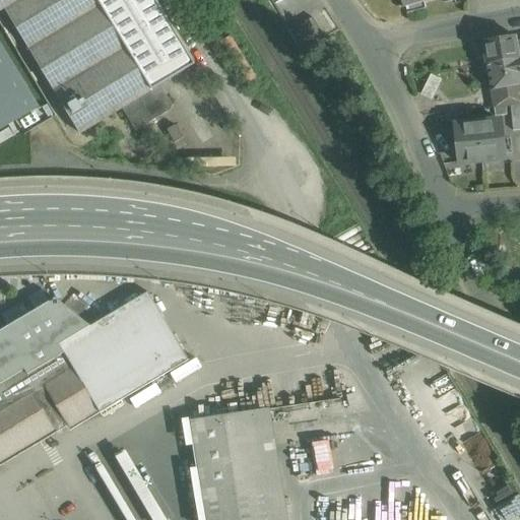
[(0,0),(0,11),(5,9),(80,134),(123,109),(152,91),(196,65),(156,0),(0,0)]
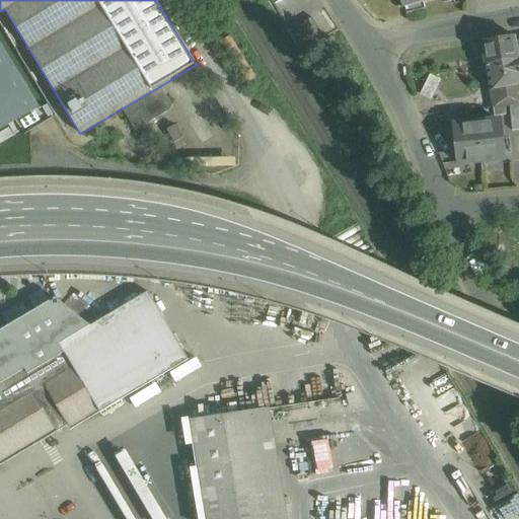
[(514,35),(482,41),(486,64),(518,58),(518,42),(515,43),(514,35)]
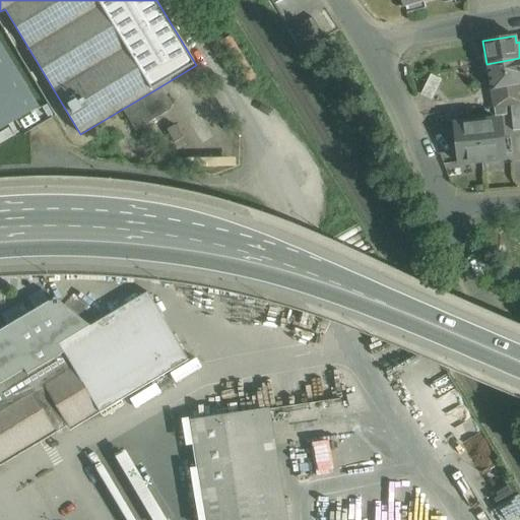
[(0,130),(38,109),(0,47),(0,130)]
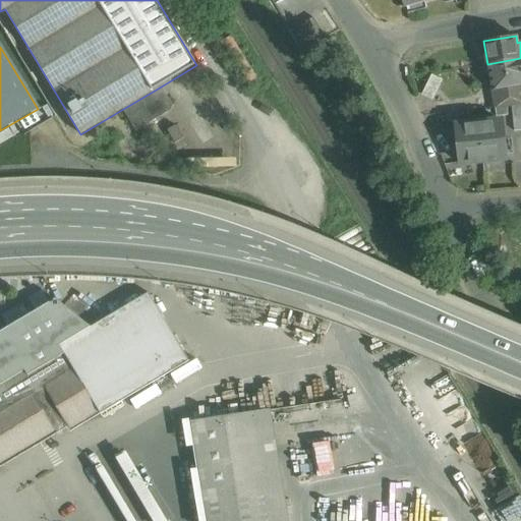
[(520,58),(487,64),(486,64),(490,90),(493,90),(493,89),(520,83),(520,58)]
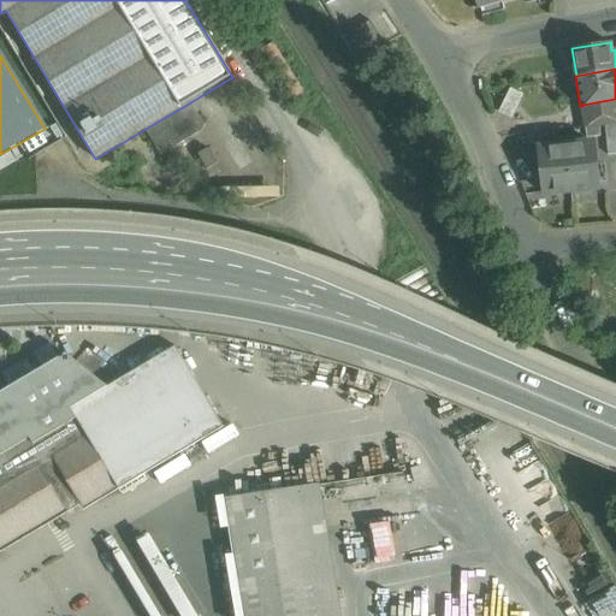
[(615,99),(582,105),(582,106),(586,128),(599,125),(604,125),(615,123),(615,99)]
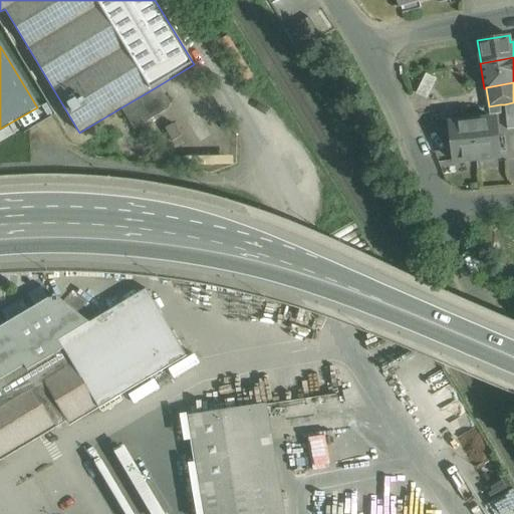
[(151,90),(121,107),(135,129),(168,108),(169,104),(163,94),(160,94),(155,97),(151,90)]
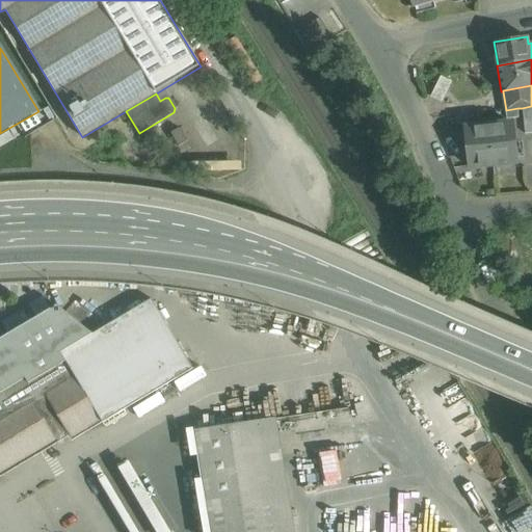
[(531,107),(522,108),(525,133),(531,132),(531,107)]
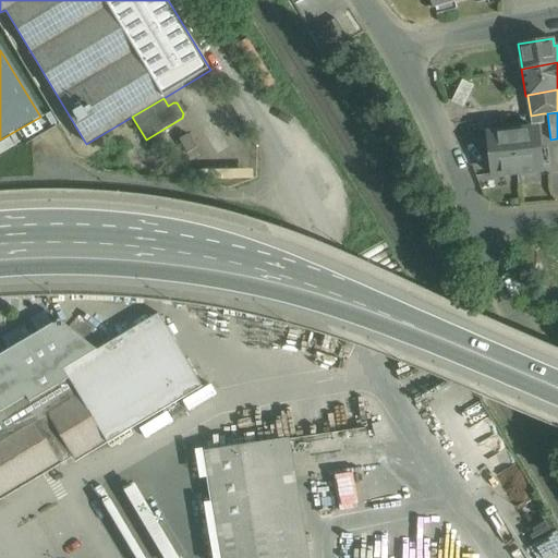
[(543,113),(531,116),(530,116),(531,124),(544,123),(543,113)]
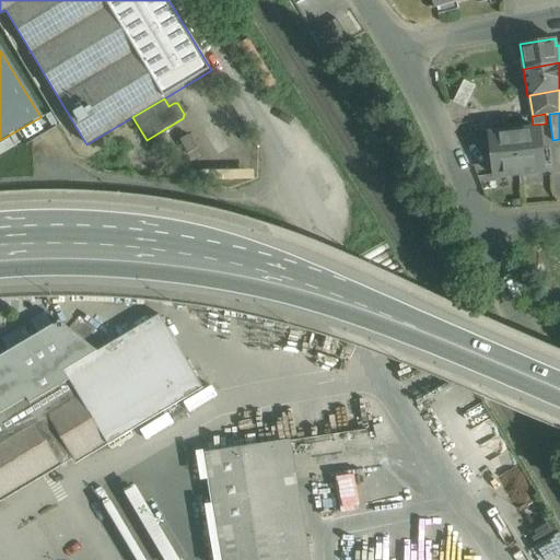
[(492,120),(479,123),(480,131),(493,129),(492,120)]
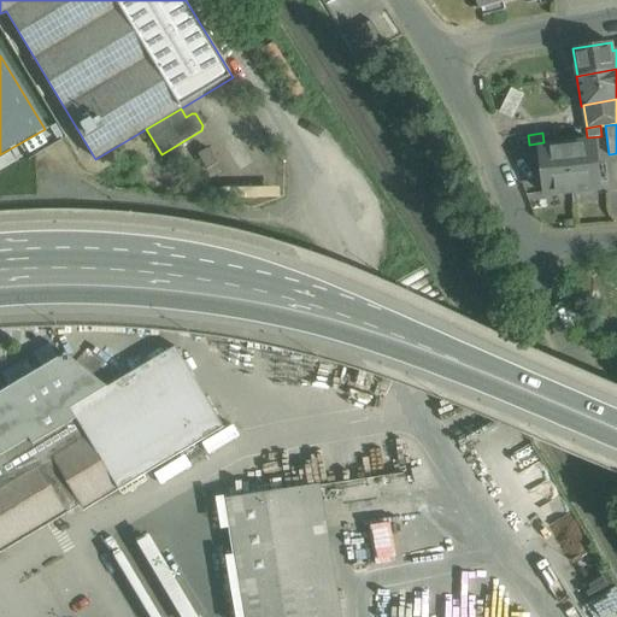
[(593,142),(566,145),(571,191),(598,187),(593,142)]
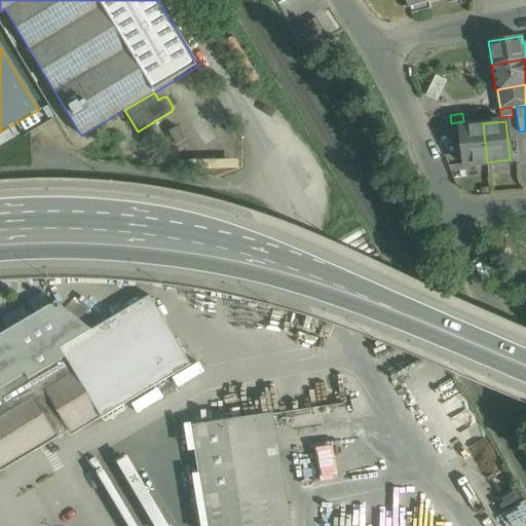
[(483,123),(460,125),(464,164),(487,162),(483,123)]
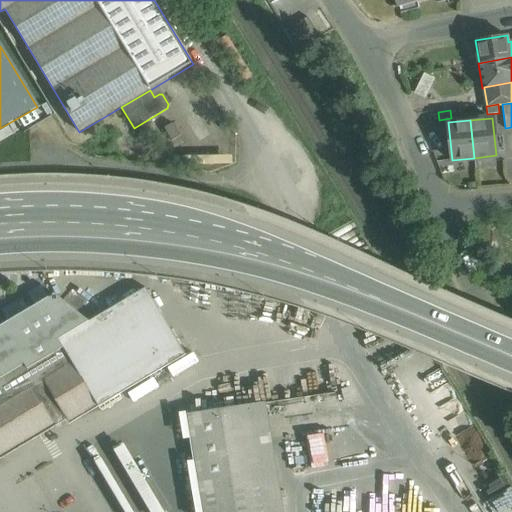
[(90,322),(59,341),(64,348),(96,404),(98,406),(185,354),(146,289),(90,322)]
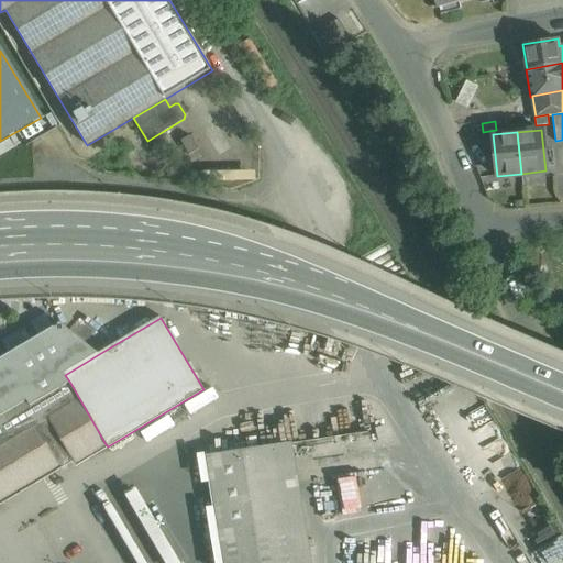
[(61,323),(1,359),(26,401),(30,407),(70,383),(65,375),(99,354),(61,323)]
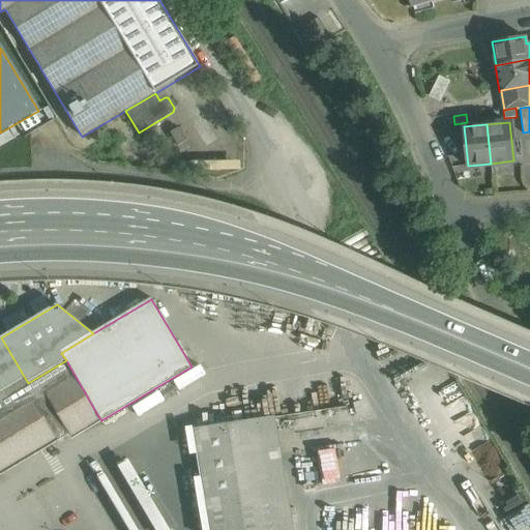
[(0,339),(0,392),(25,378),(1,337),(0,339)]
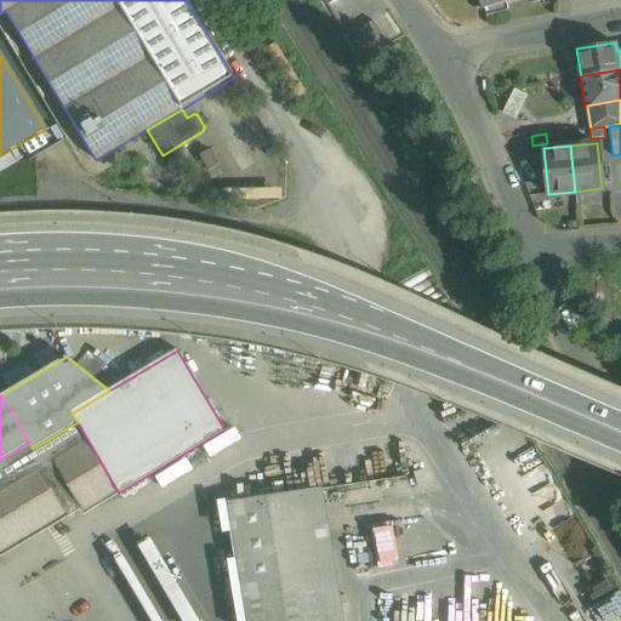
[(0,460),(0,548),(78,502),(83,511),(117,490),(78,422),(33,449),(29,443),(0,460)]
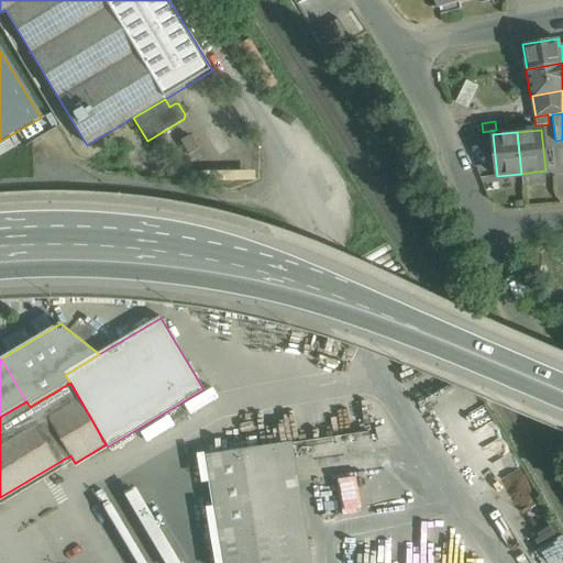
[(298,562),(278,444),(205,455),(222,562),(298,562)]
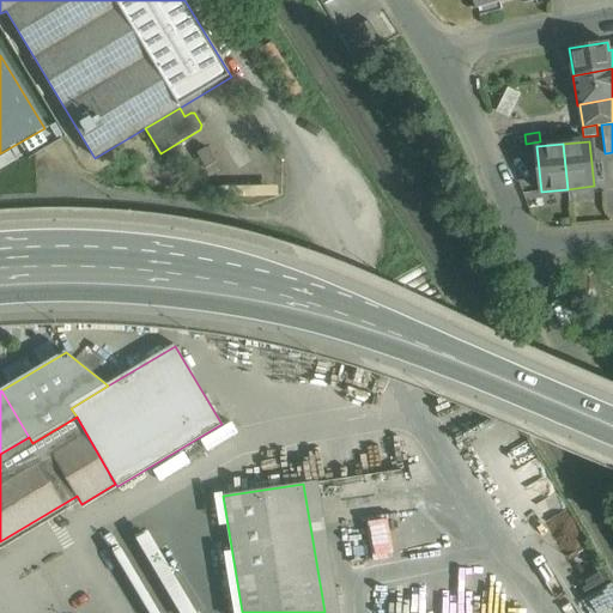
[(204,612),(157,529),(141,538),(184,612),(204,612)]
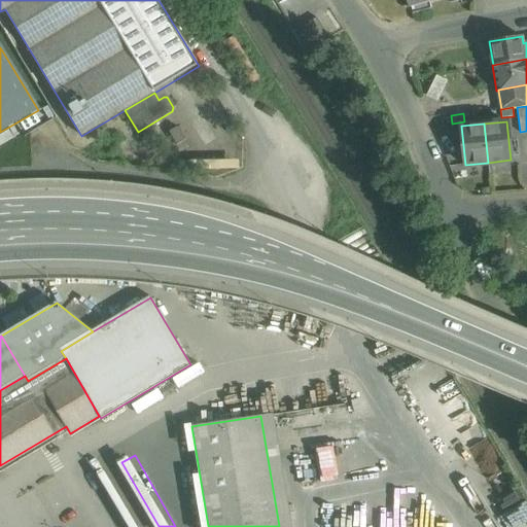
[(101,475),(127,526),(143,526),(114,467),(101,475)]
